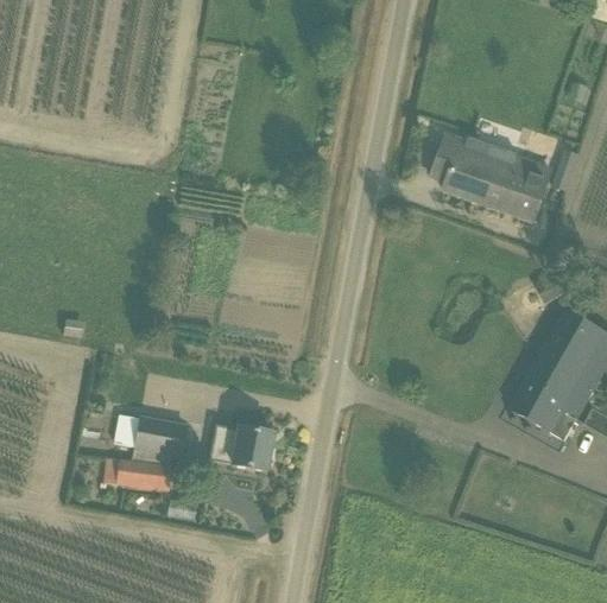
[(501,153),(470,143),(444,134),(430,173),(447,179),(443,189),(535,221),(548,185),(554,169),(503,151),(501,153)]
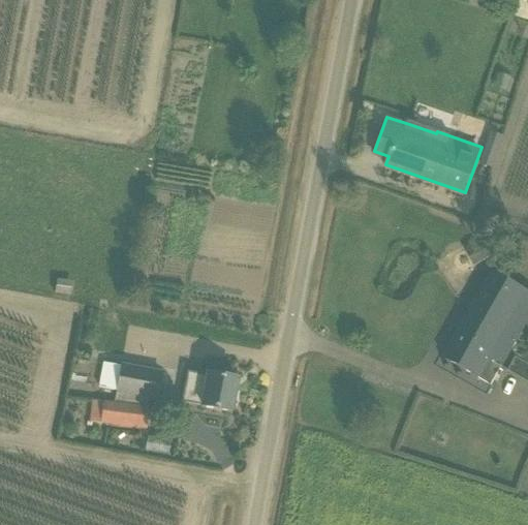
[(489,132),(478,162),(490,166),(501,136),(489,132)]
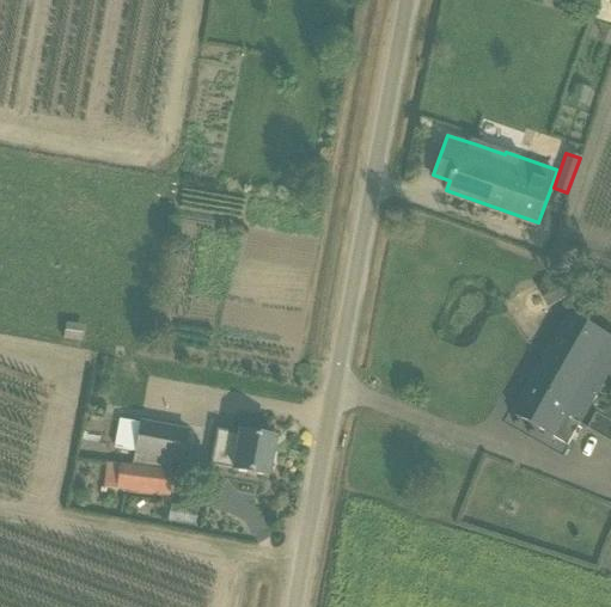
[(543,284),(554,304),(569,294),(558,276),(543,284)]
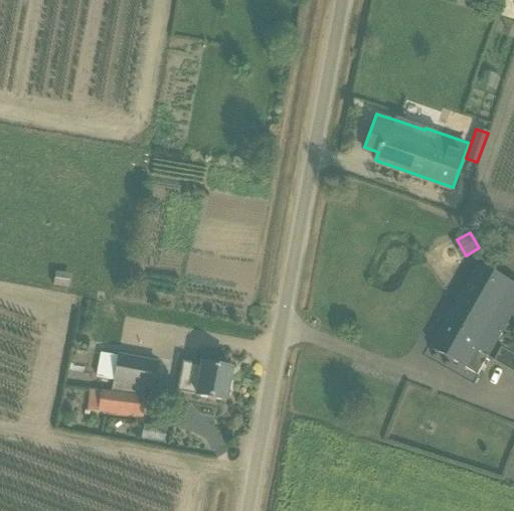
[(456,305),(503,330),(513,310),(513,280),(481,262),(456,305)]
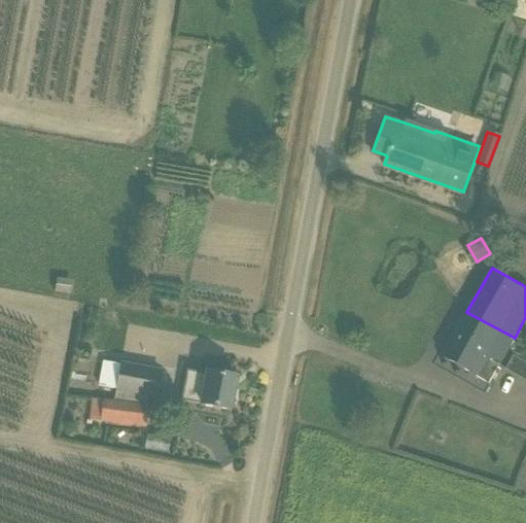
[(67,291),(69,277),(57,275),(55,290),(67,291)]
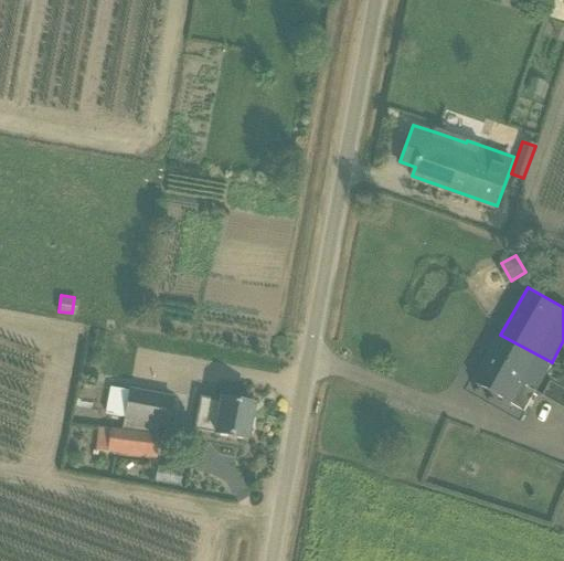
[(475,380),(525,409),(552,362),(500,335),(475,380)]
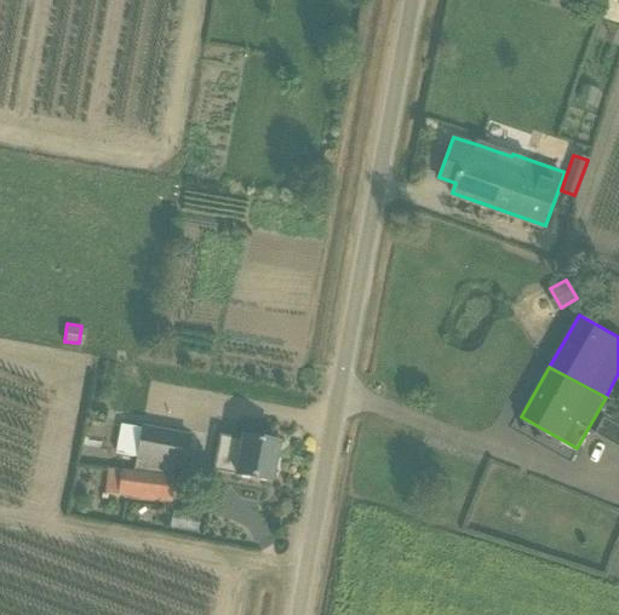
[(119,493),(168,499),(172,475),(171,473),(173,461),(184,464),(190,435),(143,426),(137,455),(135,469),(121,469),(119,493)]
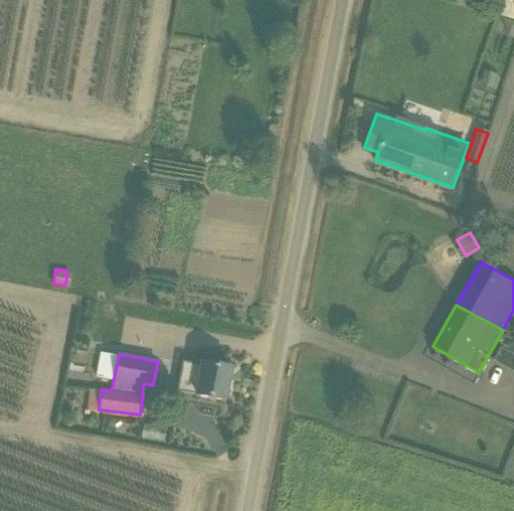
[(197,393),(225,399),(231,367),(203,362),(202,363),(183,359),(177,387),(197,391),(197,393)]
